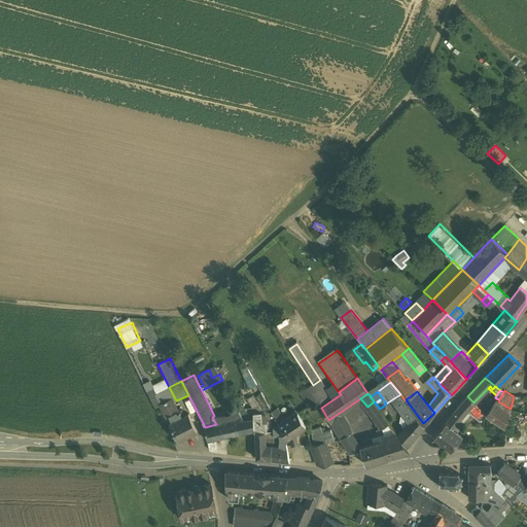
[(405,400),(400,394),(392,399),(408,420),(412,421),(416,417),(417,416),(405,400)]
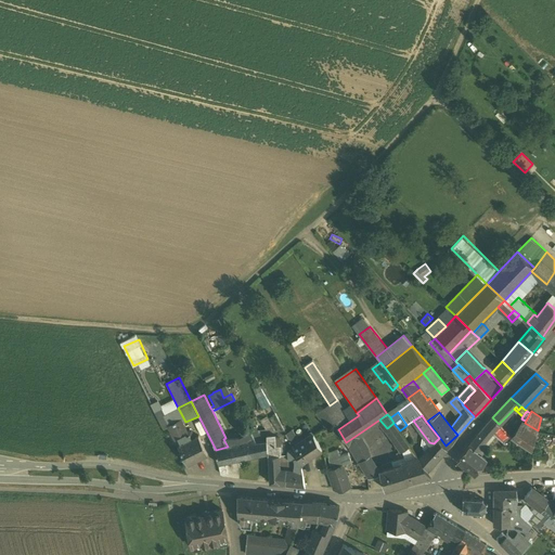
[(483,427),(468,447),(476,452),(491,434),(500,425),(499,424),(492,417),(483,427)]
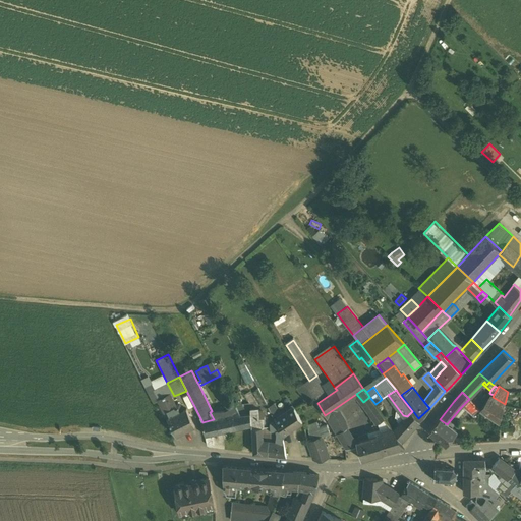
[(505,404),(493,397),(494,395),(490,394),(479,410),(500,423),(500,422),(505,404)]
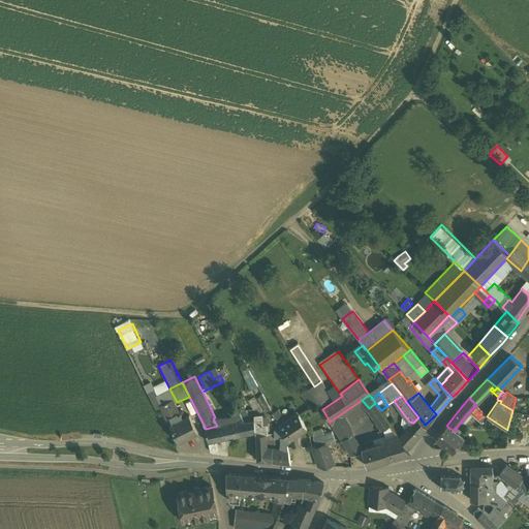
[(179,412),(173,401),(168,403),(165,404),(161,407),(169,425),(170,425),(185,417),(182,410),(179,412)]
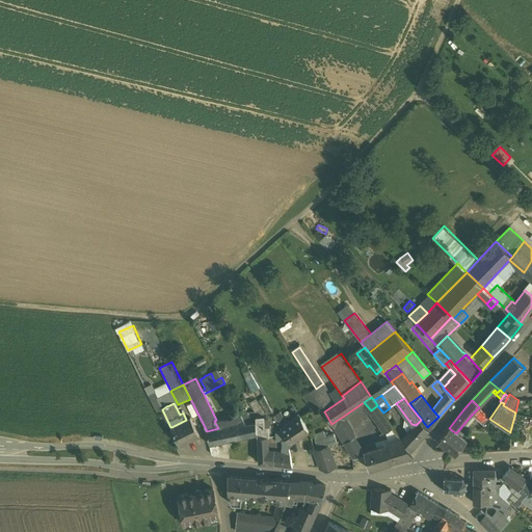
[(383,413),(377,405),(371,410),(378,421),(380,425),(386,431),(393,426),(384,415),(383,413)]
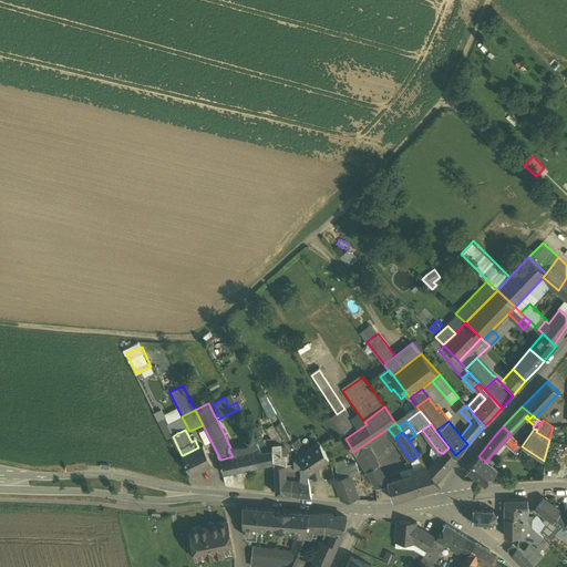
[(254,435),(248,439),(254,452),(255,452),(255,453),(261,450),(257,442),(254,435)]
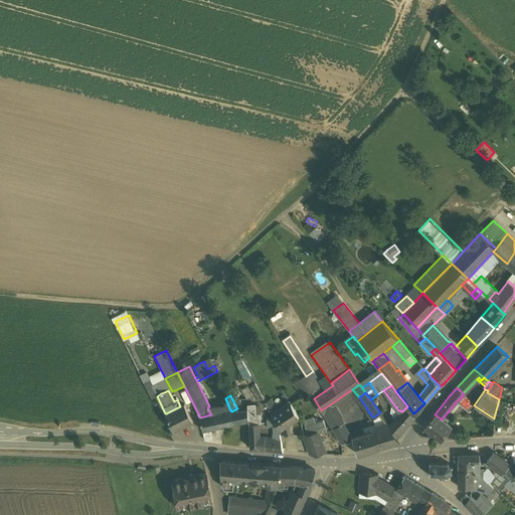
[(244,401),(233,401),(237,408),(247,407),(248,412),(255,412),(255,402),(247,403),(247,402),(244,401)]
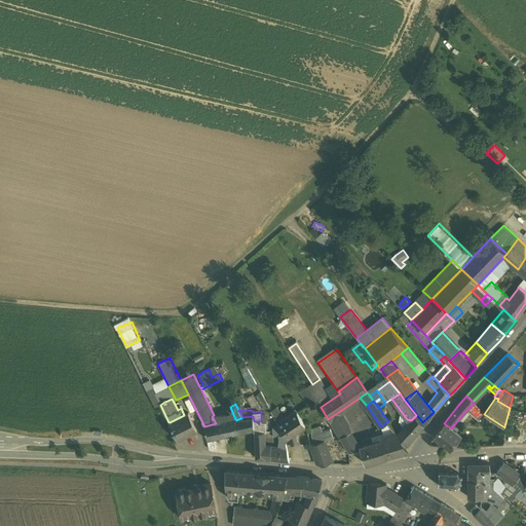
[(275,419),(270,410),(265,411),(267,421),(272,421),(275,419)]
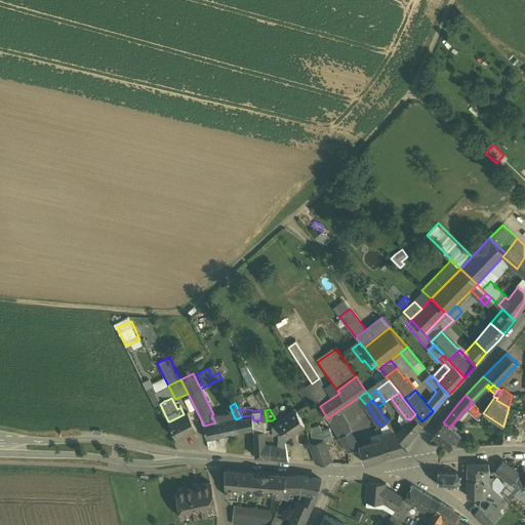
[(297,410),(277,422),(281,429),(282,431),(285,436),(305,423),(297,410)]
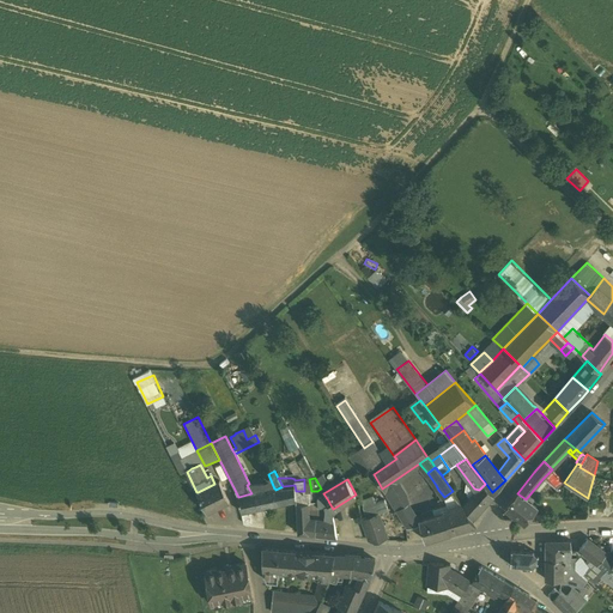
[(396,479),(382,489),(386,495),(400,486),(396,479)]
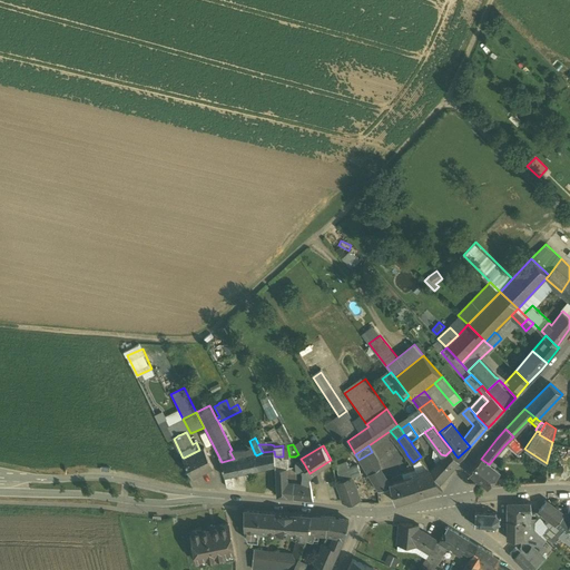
[(199,450),(184,458),(193,477),(214,465),(204,448),(199,450)]
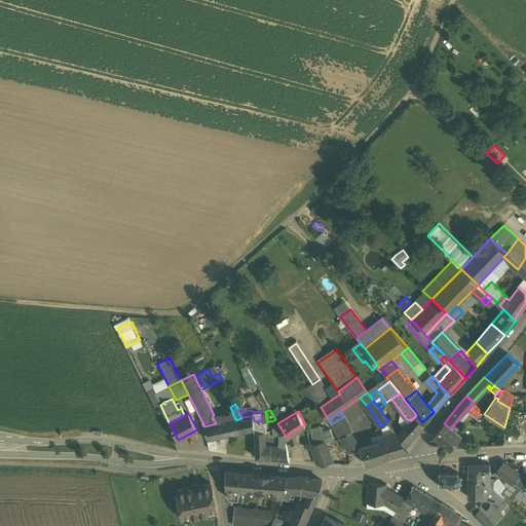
[(253,416),(242,417),(236,420),(239,433),(254,429),(254,426),(254,421),(253,416)]
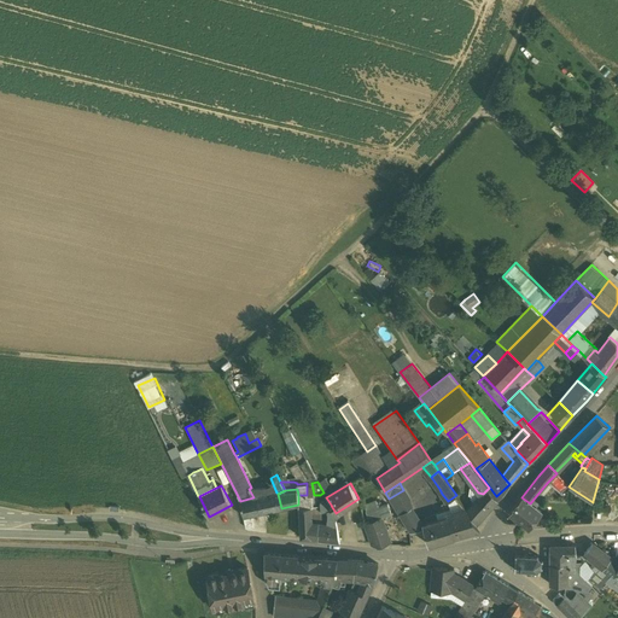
[(483,494),(466,509),(467,511),(476,524),(497,500),(488,489),(483,494)]
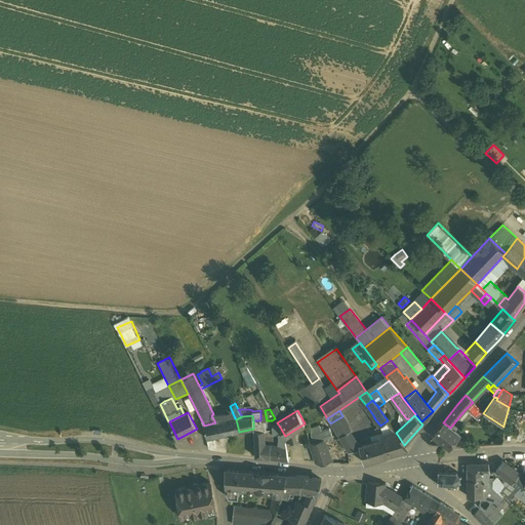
[(342,416),(330,423),(339,438),(349,432),(350,431),(348,425),(342,416)]
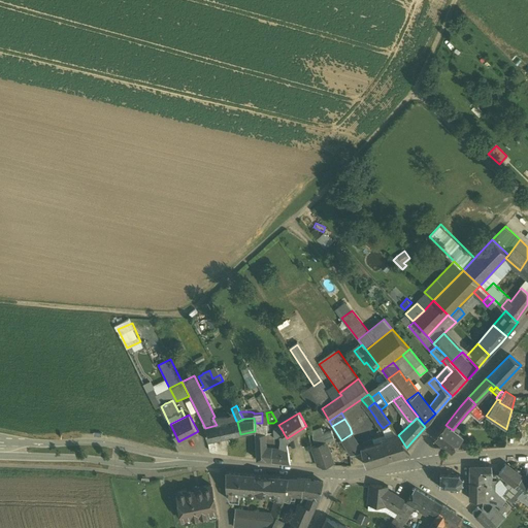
[(217,425),(205,428),(208,441),(215,439),(216,439),(240,434),(237,422),(237,421),(236,421),(224,424),(221,424),(217,425)]
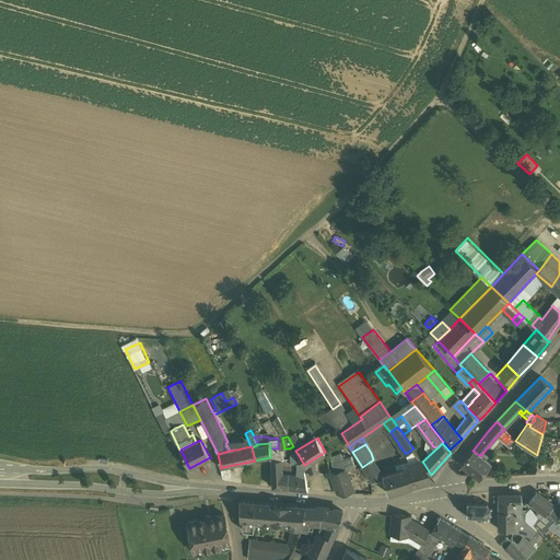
[(480,456),(473,451),(463,464),(462,464),(463,465),(479,478),(480,478),(491,464),(480,456)]
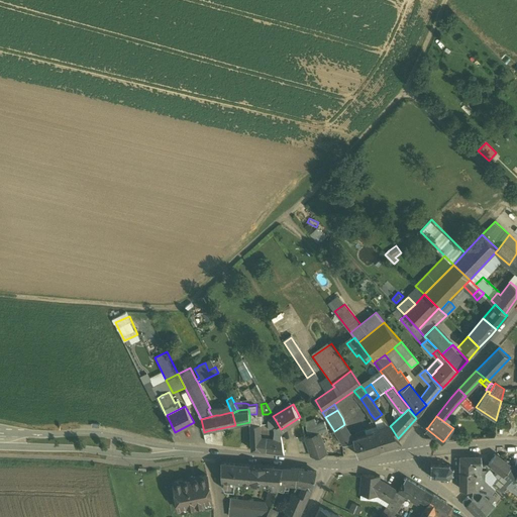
[(326,421),(315,424),(317,431),(330,427),(326,421)]
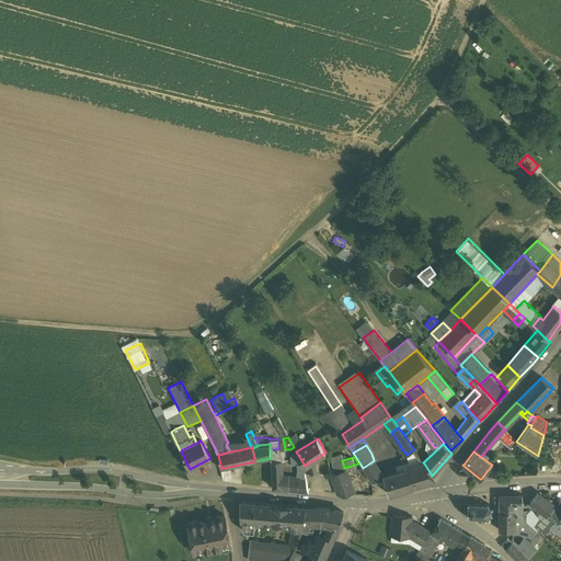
[(279,460),(271,460),(273,488),(288,490),(289,473),(283,473),(283,470),(281,470),(279,460)]
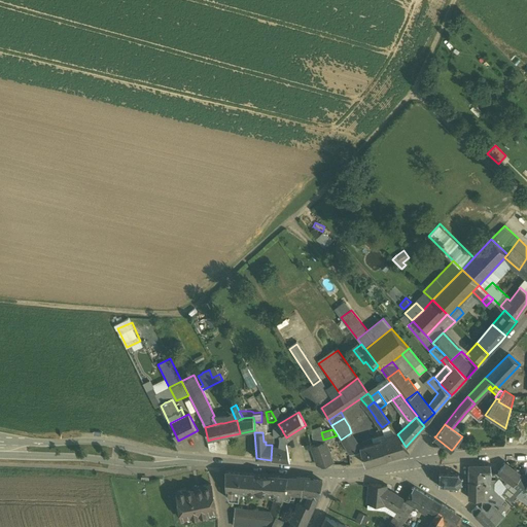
[(286,437),(283,432),(279,433),(280,438),(279,447),(287,448),(286,443),(287,440),(286,437)]
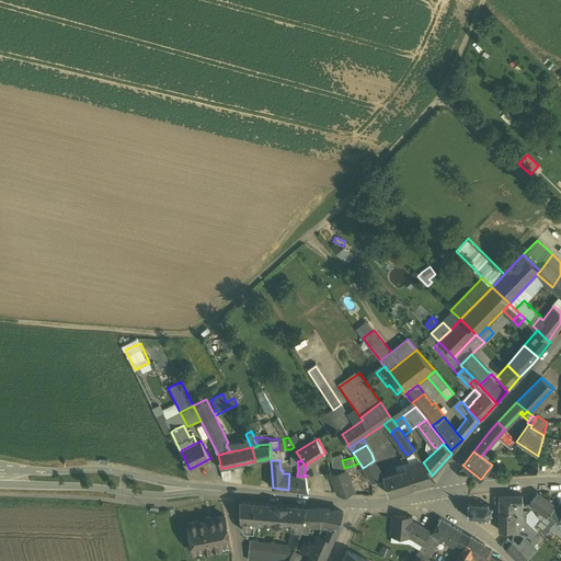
[(373,461),(363,468),(373,483),(385,479),(384,476),(375,478),(373,461)]
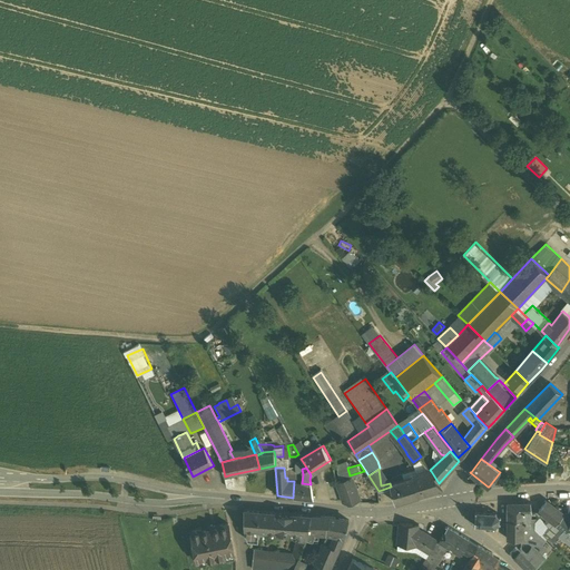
[(425,472),(412,477),(419,495),(442,488),(439,483),(431,471),(425,472)]
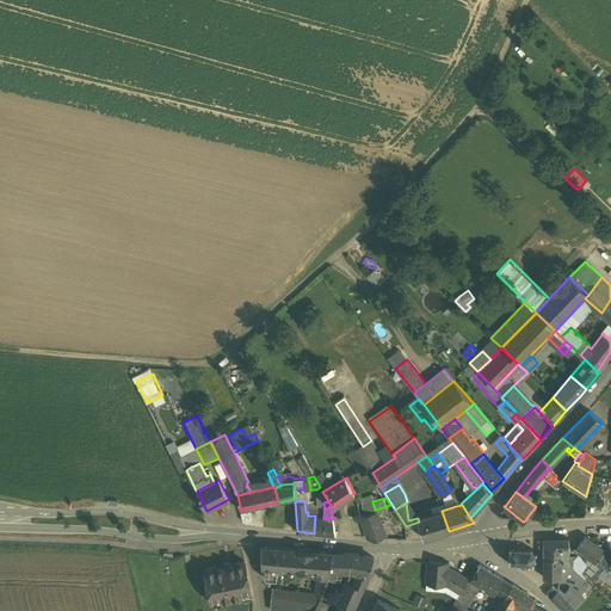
[(248,508),(241,511),(244,522),(251,520),(248,508)]
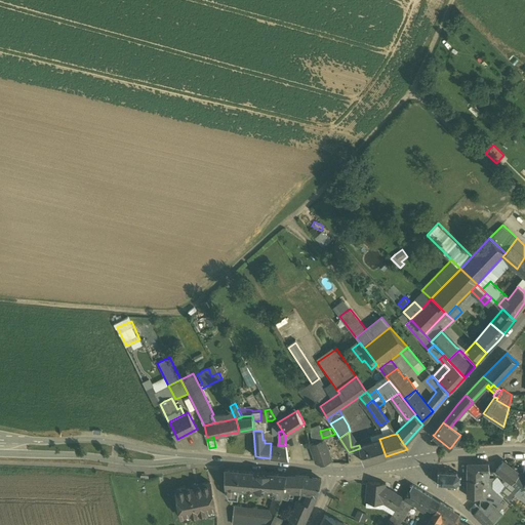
[(379,439),(359,445),(360,448),(364,463),(386,456),(379,439)]
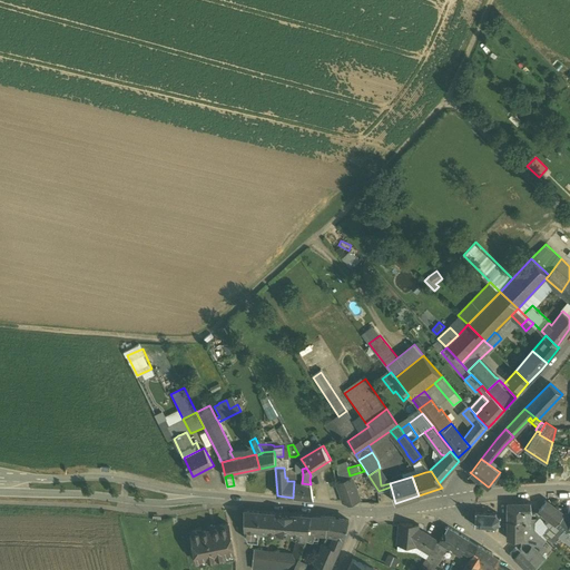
[(357,501),(350,478),(340,481),(341,484),(337,485),(344,503),(349,504),(357,501)]
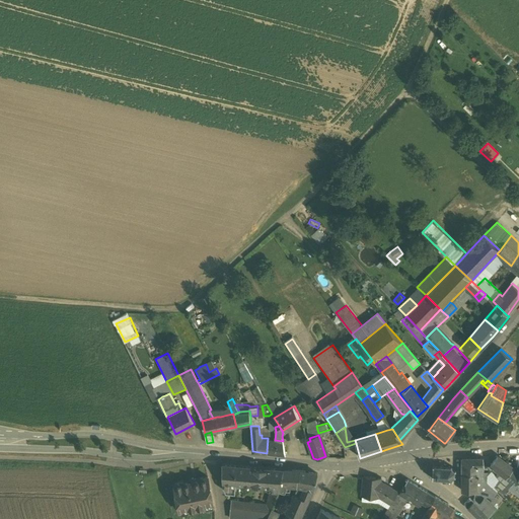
[(275,440),(268,438),(267,453),(285,455),(283,441),(275,440)]
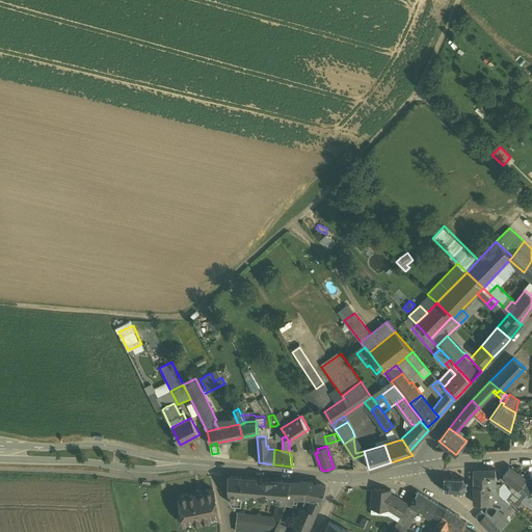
[(526,480),(510,468),(503,476),(512,484),(511,486),(513,488),(516,491),(519,488),(526,480)]
